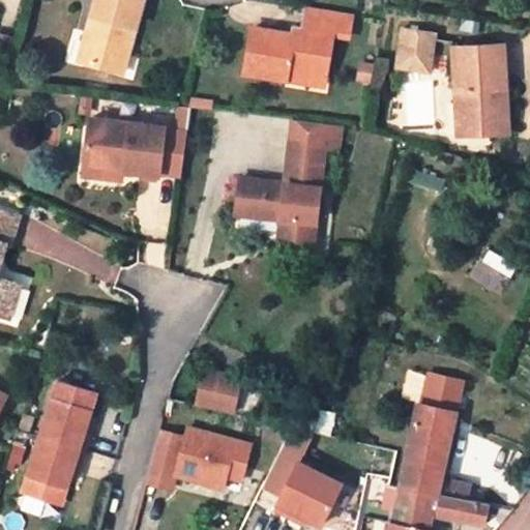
[(94,34),(86,62),(122,72),(143,0),(95,0),(86,32),(94,34)]
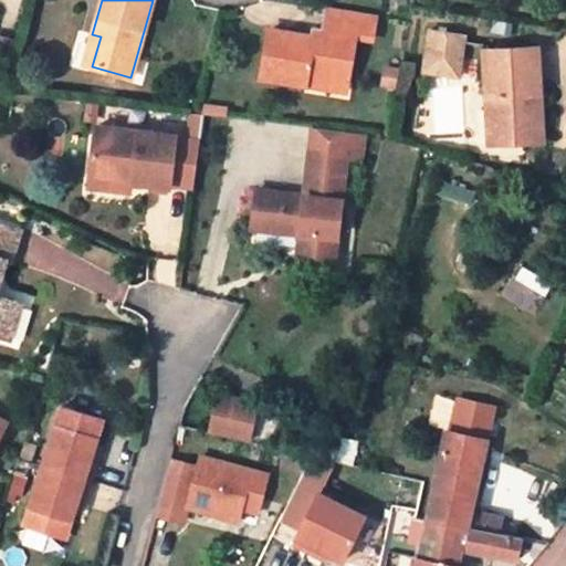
[(258,74),(301,81),(303,71),(344,79),(352,35),(368,39),(373,14),(325,8),(320,39),(265,31),(258,74)]
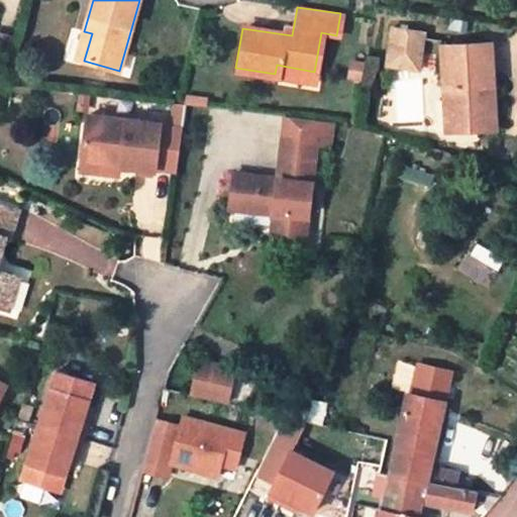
[(424,31),(392,26),(388,47),(420,54),(424,31)]
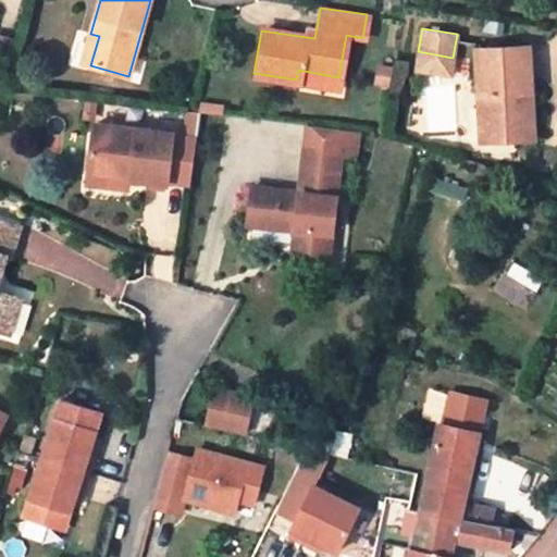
[(83,63),(90,65),(99,36),(90,34),(83,63)]
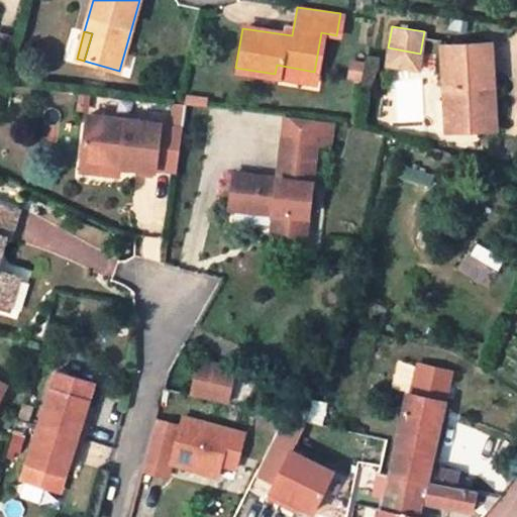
[(491,44),(442,46),(445,87),(451,87),(454,131),(496,129),(491,44)]
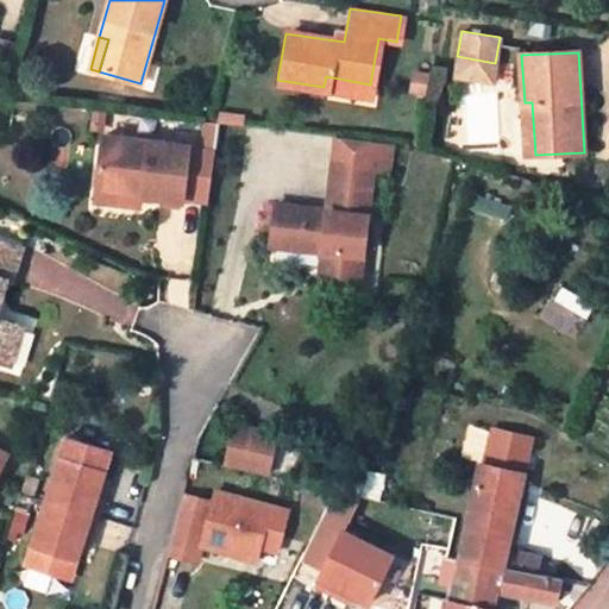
[(495,63),(457,56),(453,75),(493,81),(495,63)]
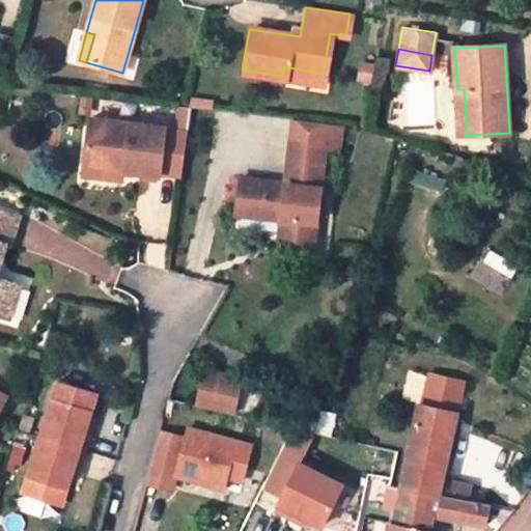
[(284,66),(282,76),(322,82),(323,74),(284,66)]
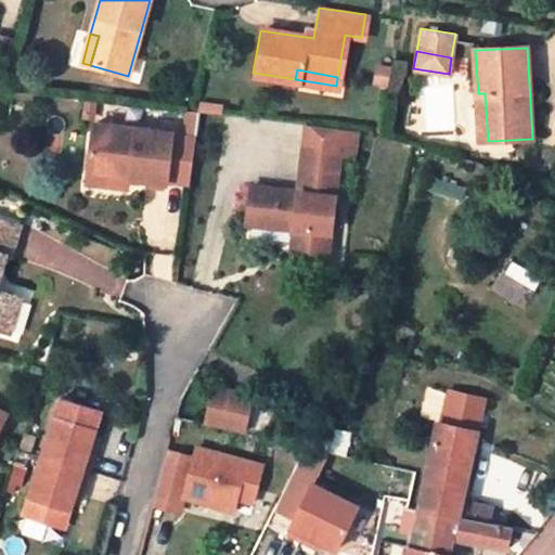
[(184,110),(181,134),(197,137),(201,112),(184,110)]
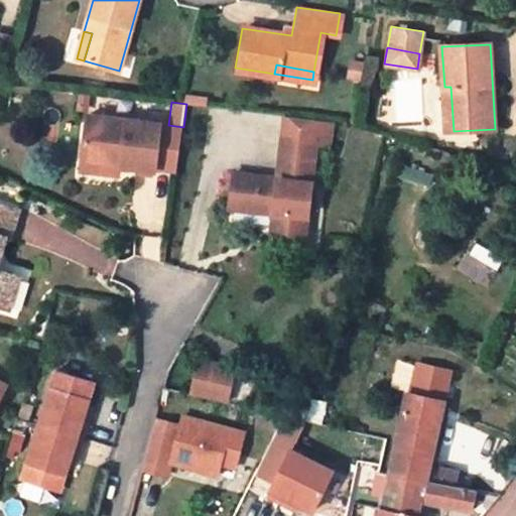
[(120,163),(119,168),(156,172),(162,124),(90,115),(84,159),(120,163)]
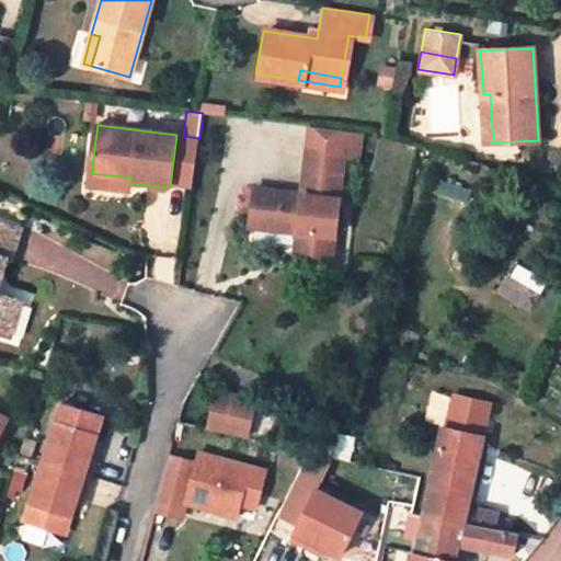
[(309,126),(306,149),(345,155),(361,156),(364,133),(309,126)]
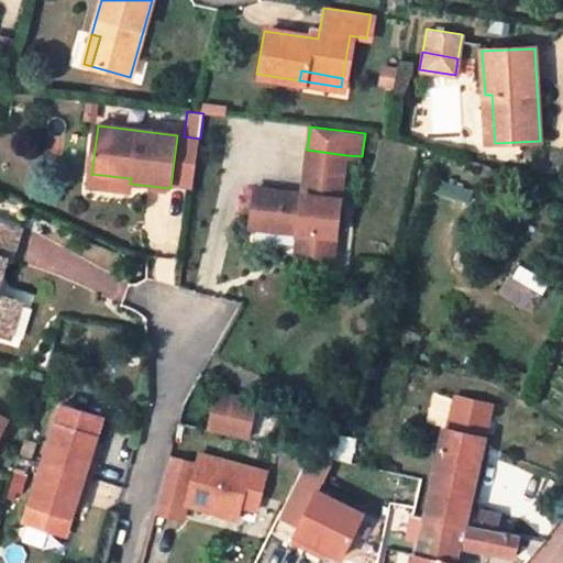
[(177,135),(170,188),(194,190),(200,139),(184,136),(177,135)]
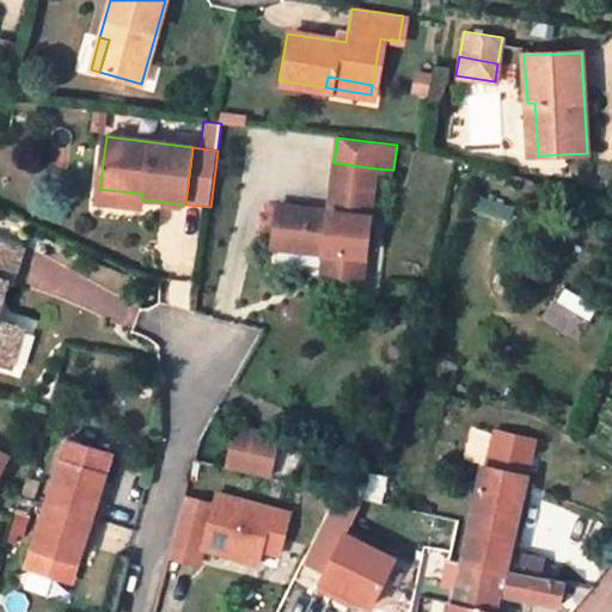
[(361,279),(377,169),(334,163),(326,210),(279,202),(273,243),(326,249),(323,274),(361,279)]
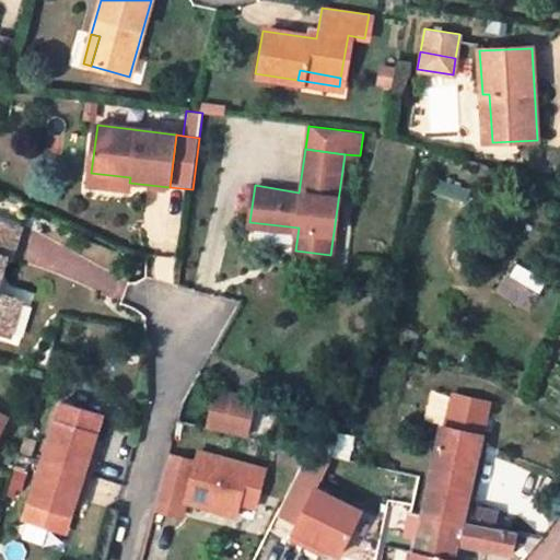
[(129,191),(129,183),(130,177),(91,173),(89,187),(129,191)]
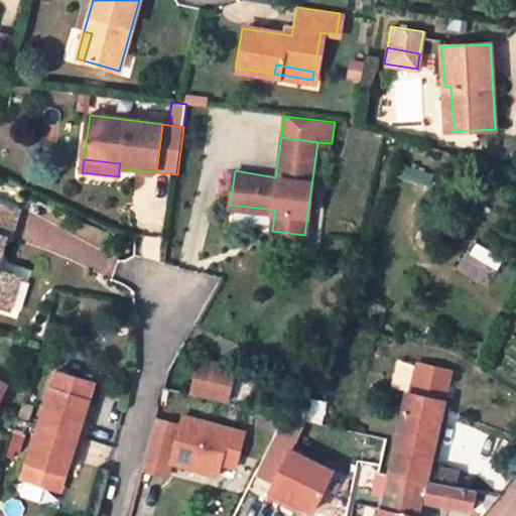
[(0,300),(8,294),(14,275),(0,270),(0,258),(1,259),(8,236),(14,238),(23,209),(0,202),(0,300)]
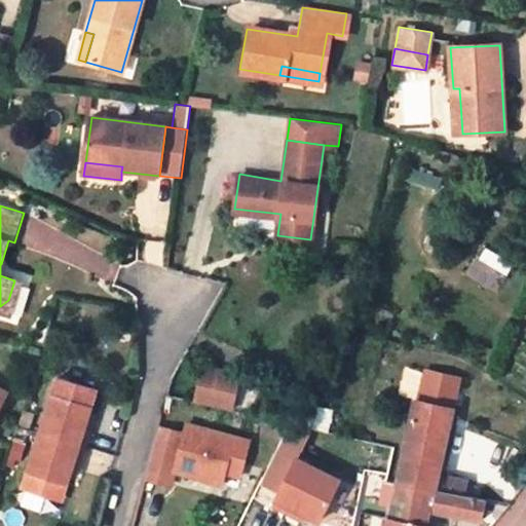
[(25,284),(14,280),(8,300),(0,306),(0,313),(14,318),(25,284)]
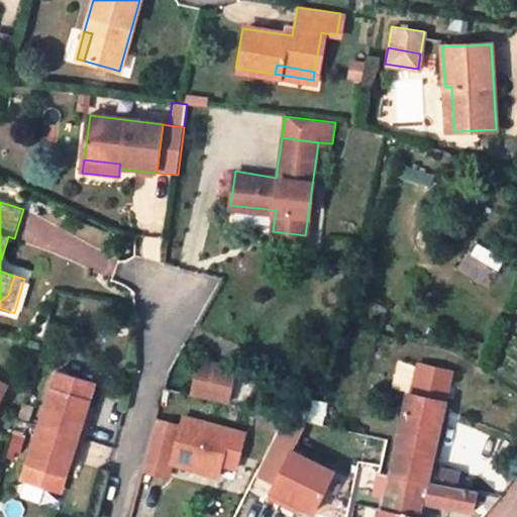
[(237,370),(203,363),(196,397),(230,405),(236,375),(237,370)]
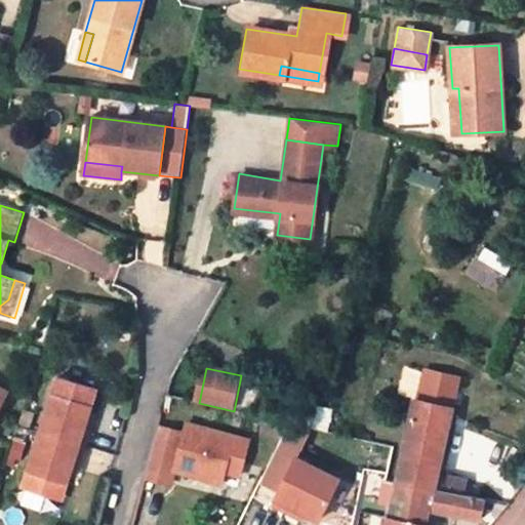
[(396,483),(397,483),(431,490),(437,469),(443,439),(450,410),(457,377),(427,370),(419,401),(413,400),(404,446),(396,483)]
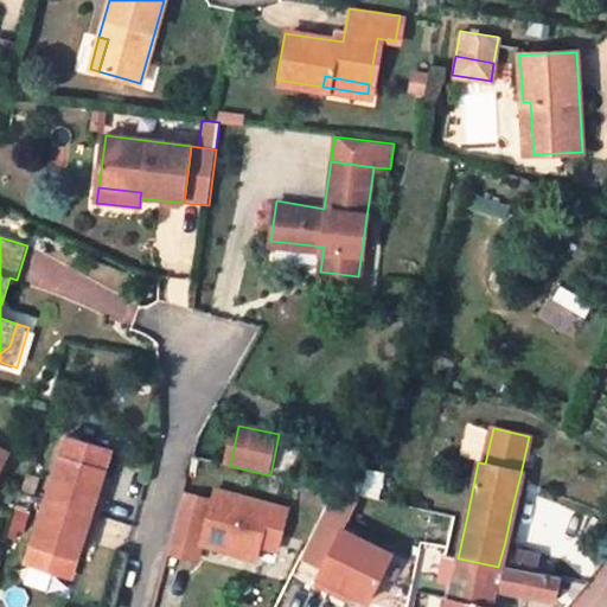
[(74,576),(84,540),(87,532),(96,536),(103,511),(109,490),(100,487),(103,479),(113,446),(69,433),(50,494),(29,561),(74,576)]
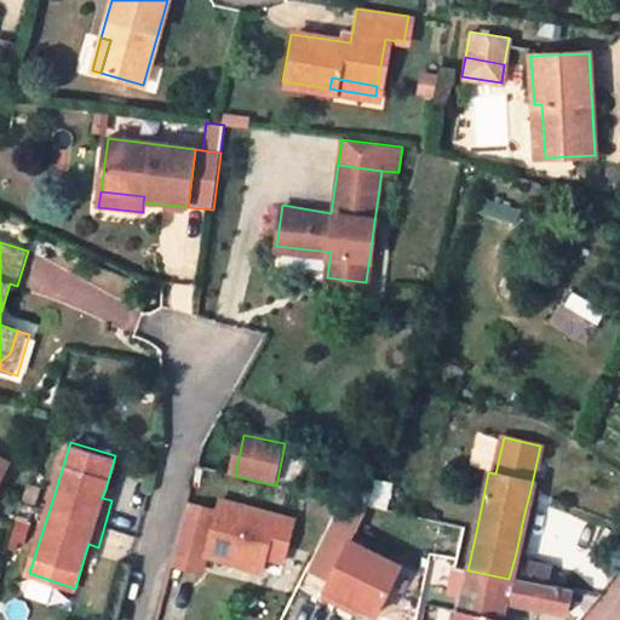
[(309,454),(283,449),(276,486),(302,491),(309,454)]
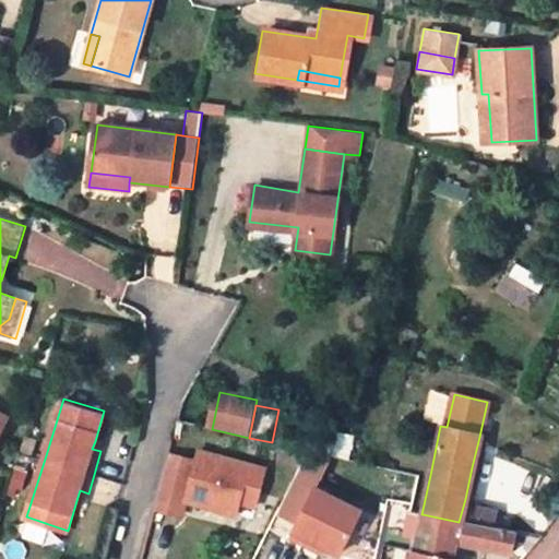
[(92,449),(100,451),(103,443),(95,441),(92,449)]
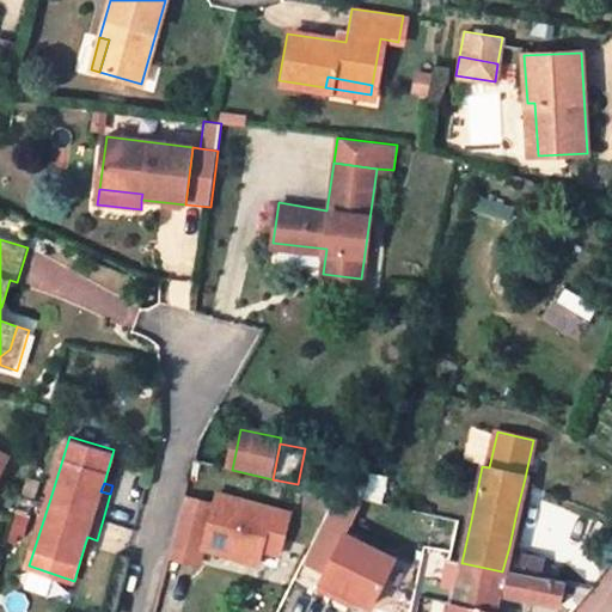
[(187,497),(172,556),(199,563),(202,548),(214,505),(187,497)]
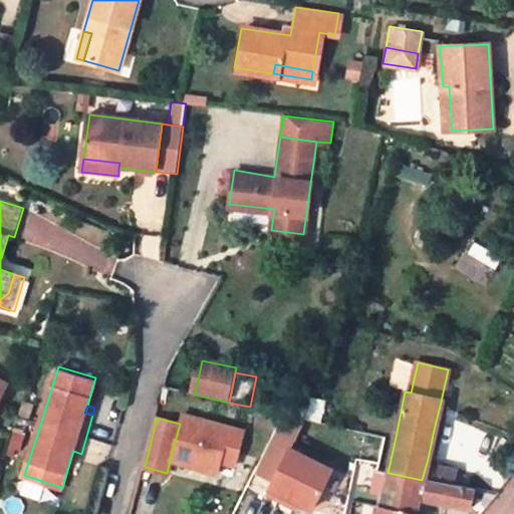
[(241,441),(180,424),(170,460),(217,473),(220,461),(234,465),(241,441)]
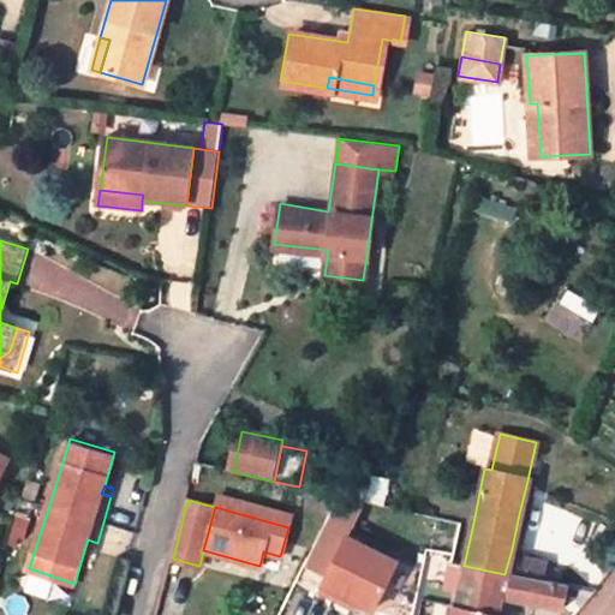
[(323,530),(297,584),(320,595),(345,541),(323,530)]
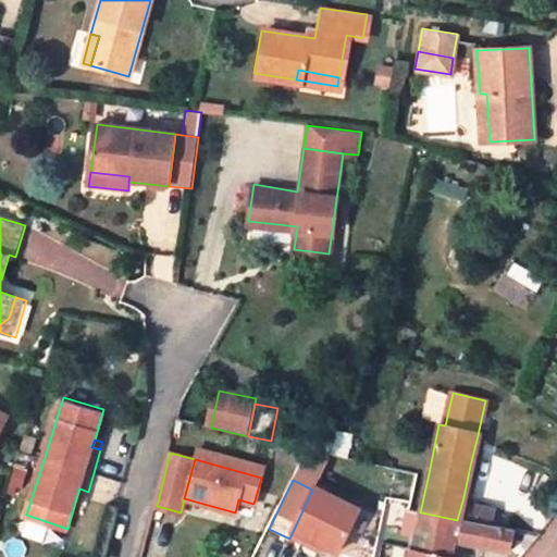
[(86,498),(88,492),(79,489),(77,495),(86,498)]
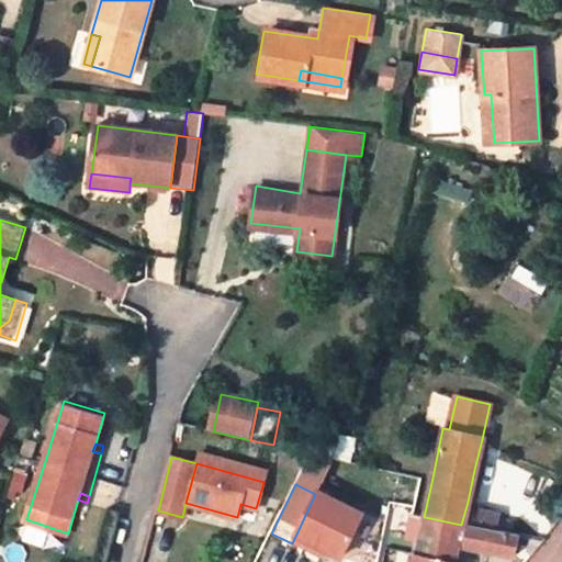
[(362,517),(315,494),(292,543),(310,552),(312,546),(321,550),(341,560),(362,517)]
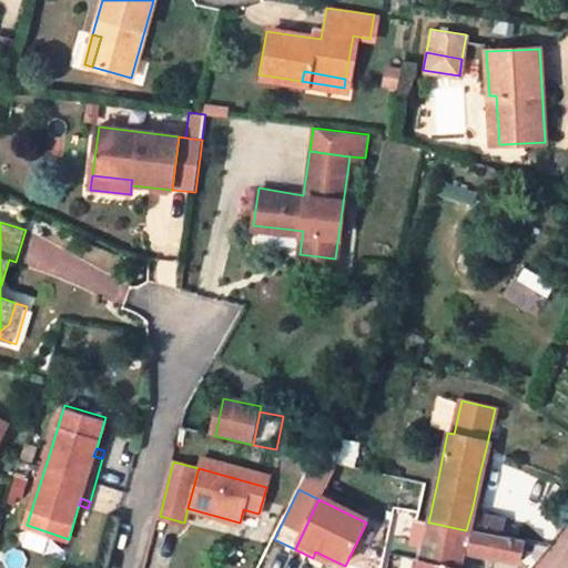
[(478,514),(475,531),(501,537),(506,518),(478,514)]
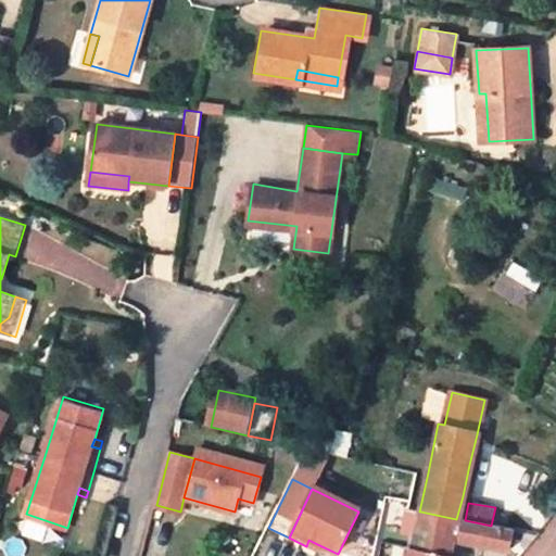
[(514,530),(491,526),(465,520),(456,519),(420,512),(419,517),(405,514),(402,532),(415,535),(412,547),(408,547),(405,555),(450,555),(453,539),(508,550),(514,530)]
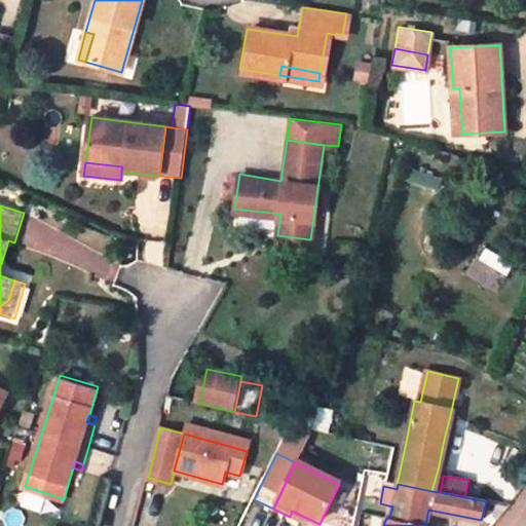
[(292,511),(290,517),(298,521),(300,515),(292,511)]
